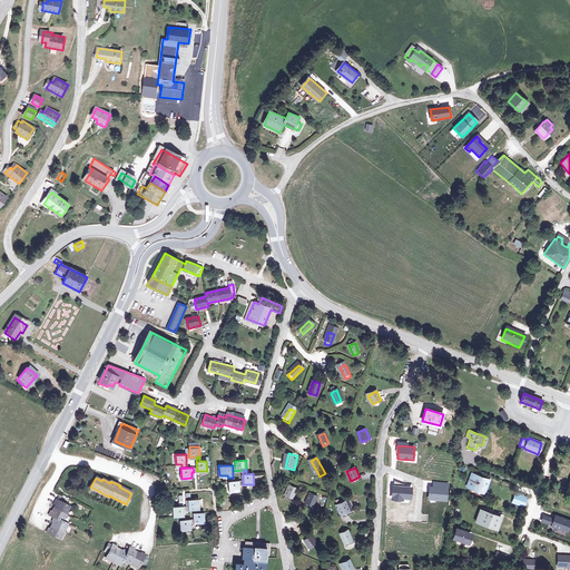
[(487,482),(472,478),(469,489),(483,494),(487,482)]
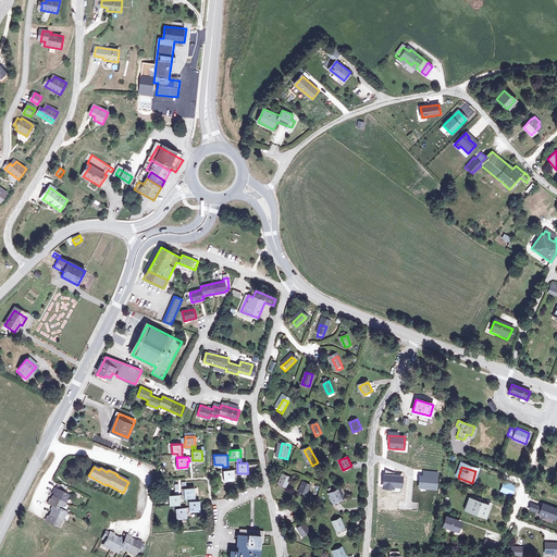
[(234,483),(234,480),(234,473),(237,473),(237,469),(224,470),(224,480),(229,480),(229,483),(234,483)]
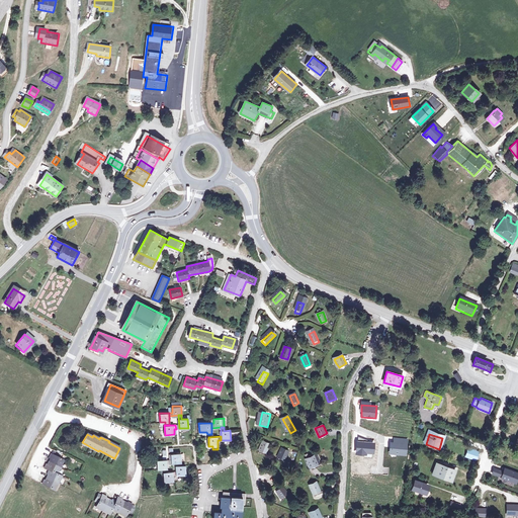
[(391,441),(390,454),(407,455),(408,442),(409,438),(394,437),(393,441),(391,441)]
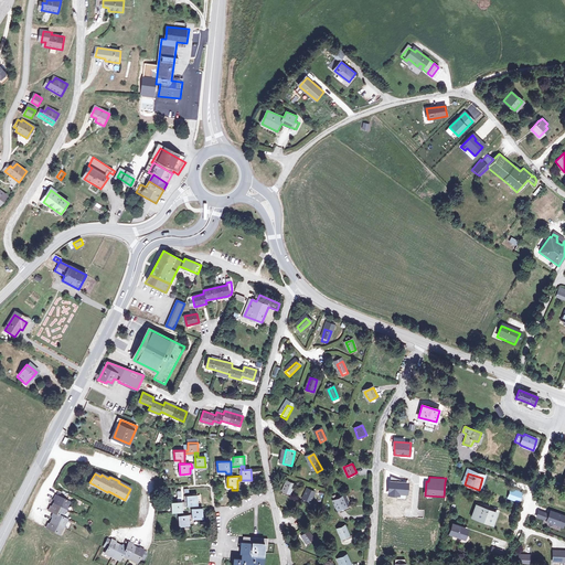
[(388,480),(388,493),(387,496),(400,496),(400,494),(408,494),(408,481),(388,480)]
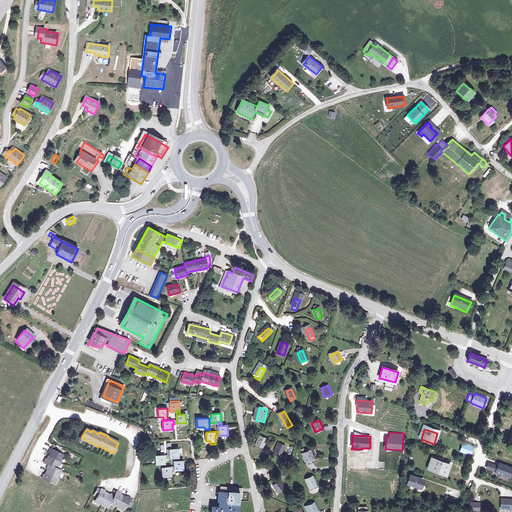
[(268,438),(263,436),(258,447),(264,449),(268,438)]
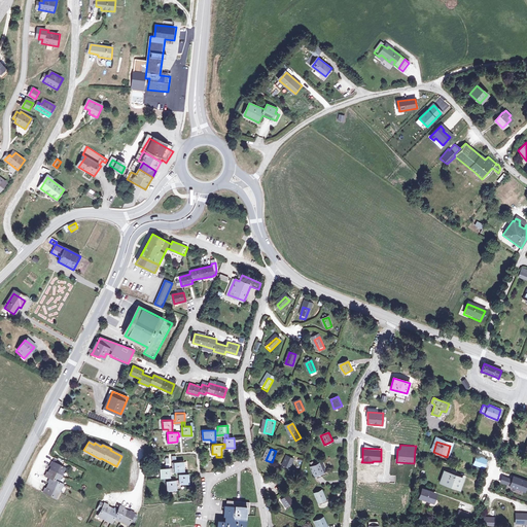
[(294,459),(285,455),(281,466),(290,470),(294,459)]
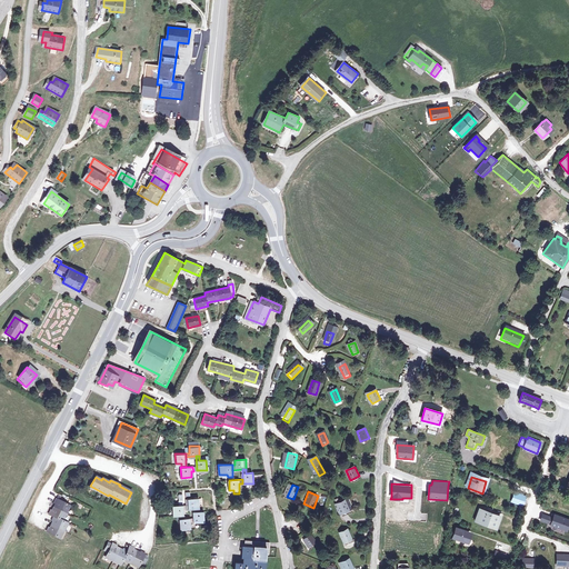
[(525,497),(515,493),(511,502),(522,506),(525,497)]
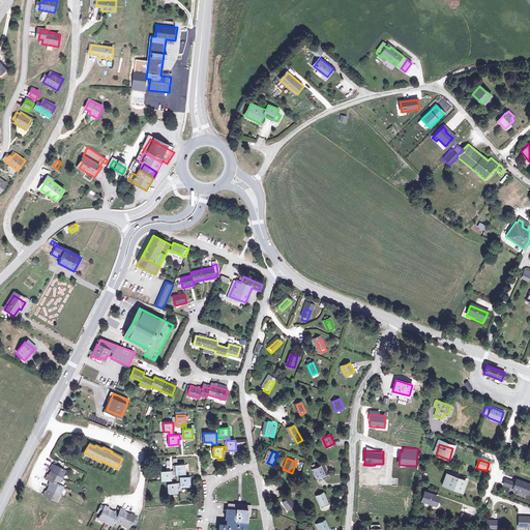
[(174,474),(181,473),(185,473),(185,464),(175,464),(175,469),(173,469),(174,474)]
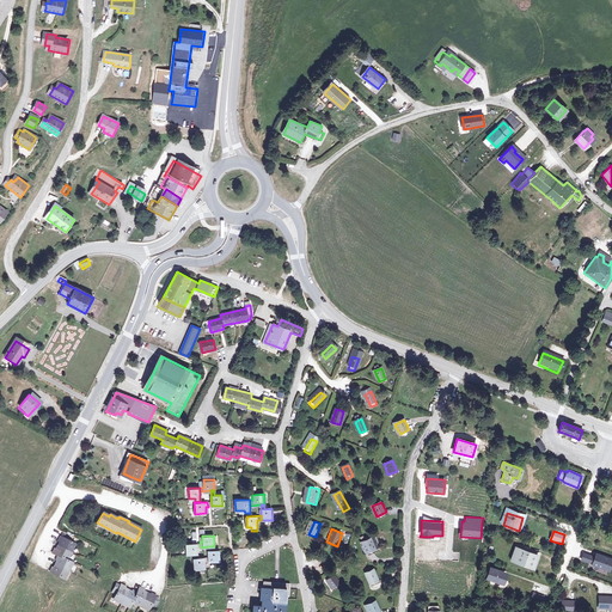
[(51,554),(56,556),(66,561),(74,544),(60,537),(57,542),(59,542),(55,550),(54,549),(51,554)]
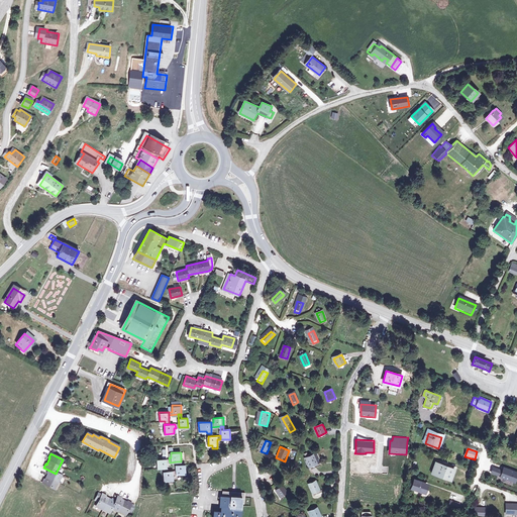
[(314,454),(310,456),(314,464),(318,462),(314,454)]
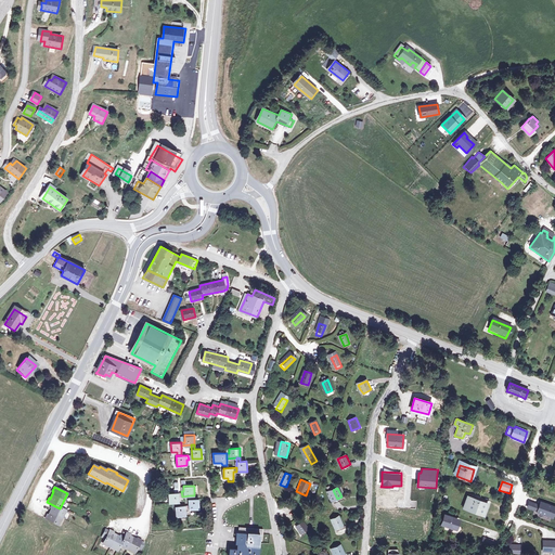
[(176,506),(179,506),(179,502),(178,492),(168,492),(168,503),(175,503),(176,506)]
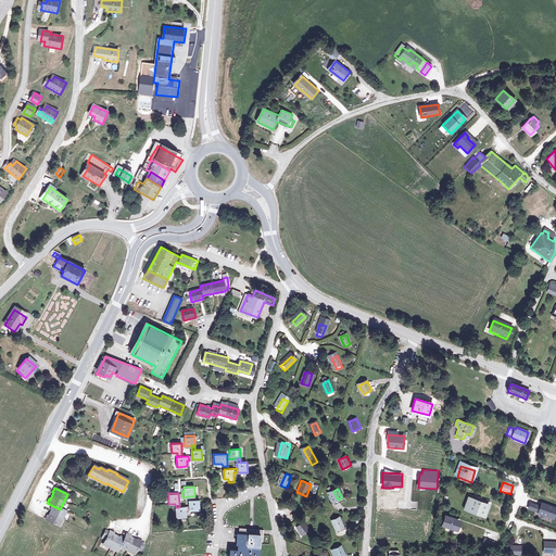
[(194,496),(190,496),(190,500),(189,500),(189,506),(190,509),(190,510),(200,509),(199,498),(194,500),(194,496)]
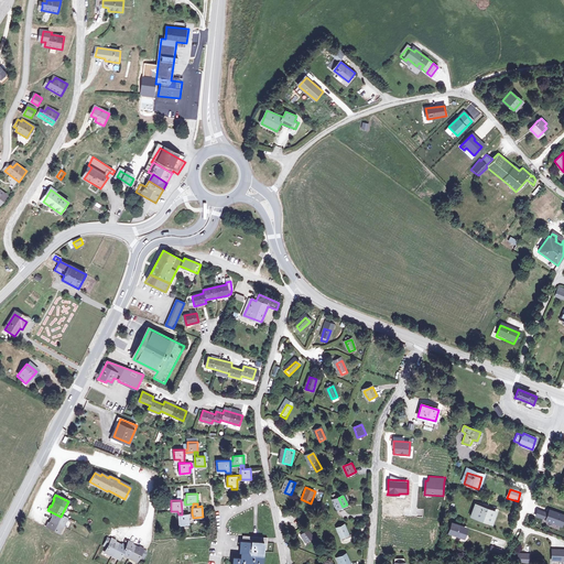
[(495,512),(478,507),(475,517),(491,523),(495,512)]
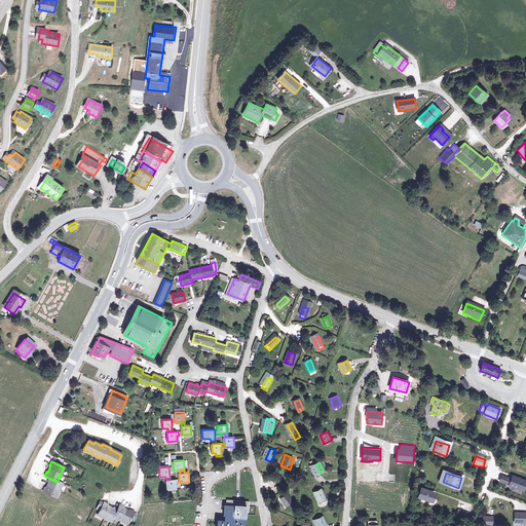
[(512,478),(501,475),(499,482),(509,485),(512,478)]
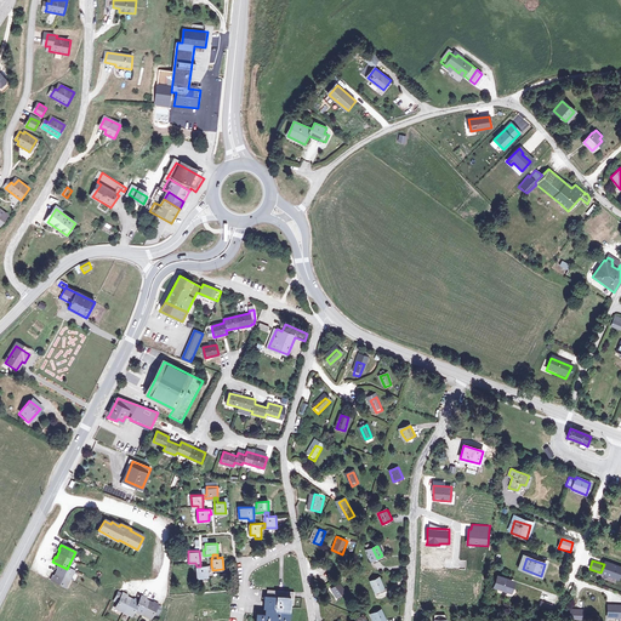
[(620,577),(620,567),(605,560),(604,564),(600,573),(600,574),(620,580),(620,577)]
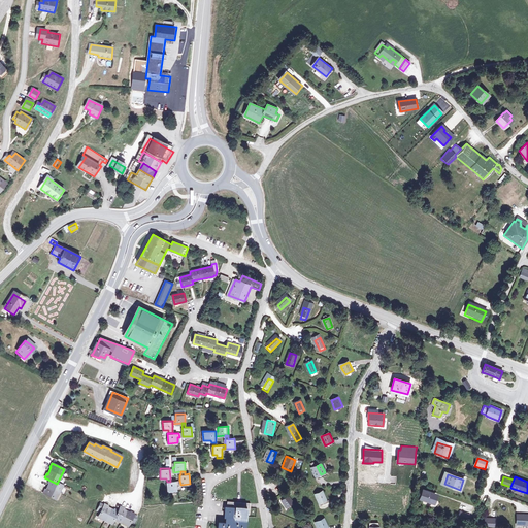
[(57,484),(48,480),(46,483),(48,484),(45,491),(43,490),(41,494),(55,500),(62,486),(57,484)]
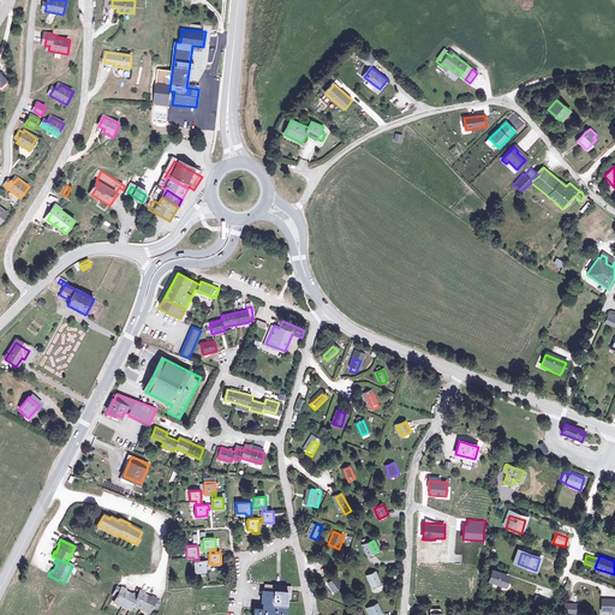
[(210,563),(209,560),(198,561),(195,561),(193,561),(195,572),(207,572),(207,565),(210,563)]
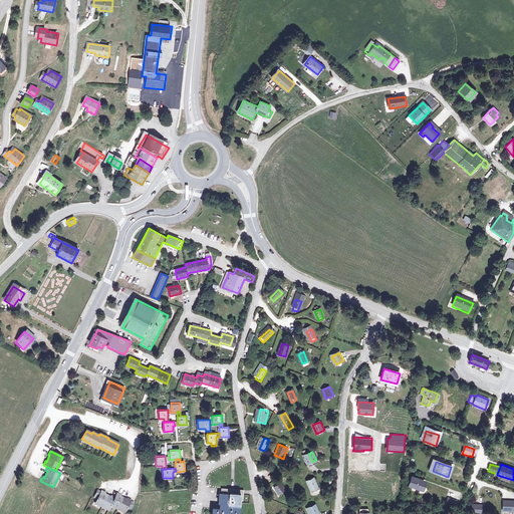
[(424,481),(412,477),(409,485),(421,490),(424,486),(424,481)]
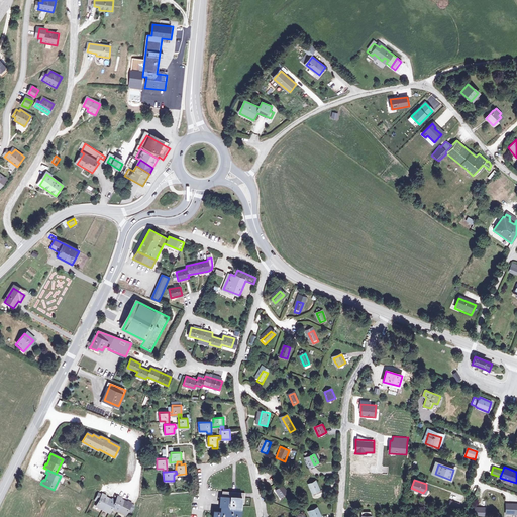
[(317,481),(312,483),(316,492),(320,490),(317,481)]
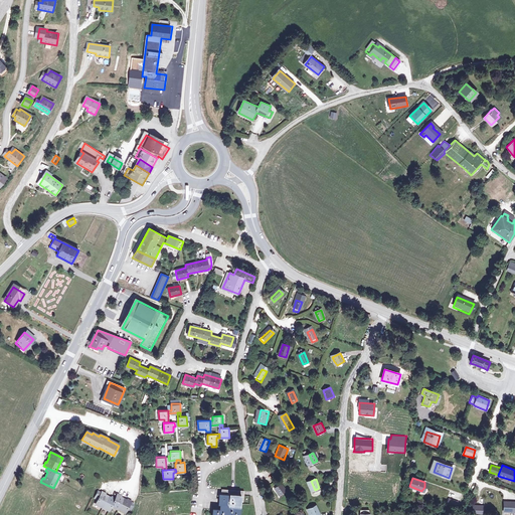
[(283,484),(279,488),(285,496),(289,492),(283,484)]
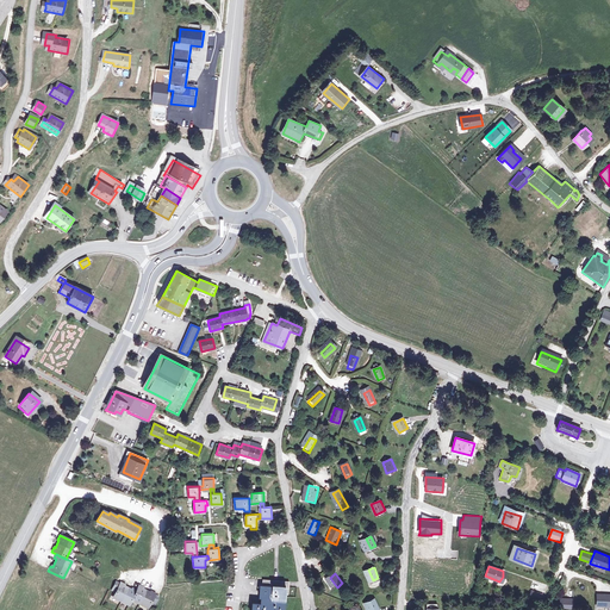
[(290,582),(263,579),(262,604),(254,604),(253,609),(285,609),(286,595),(290,595),(290,582)]
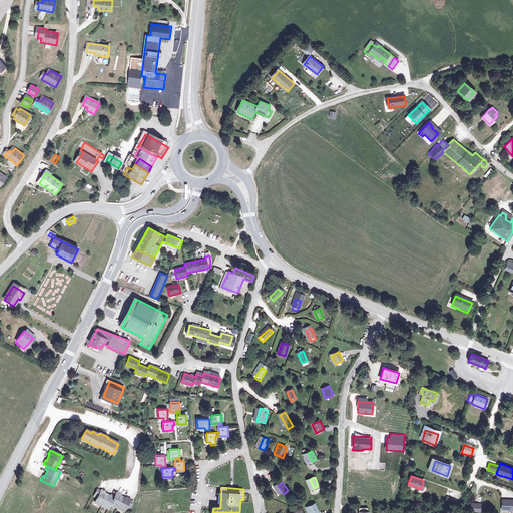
[(124,507),(128,500),(128,499),(125,497),(125,499),(117,495),(118,494),(115,492),(113,497),(110,495),(109,497),(101,493),(102,492),(99,490),(98,491),(95,498),(92,503),(106,510),(109,505),(122,512),(124,507)]
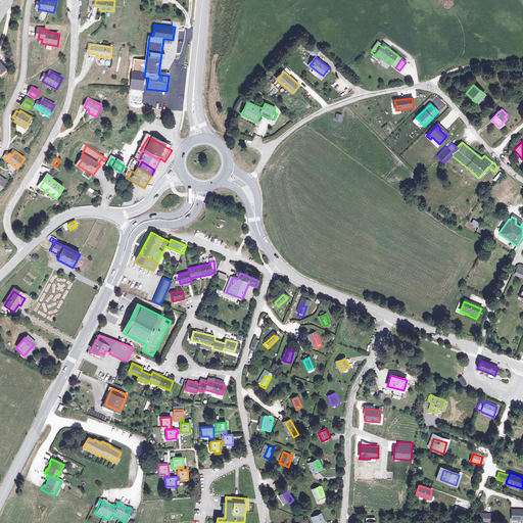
[(464,510),(456,507),(454,513),(462,516),(464,510)]
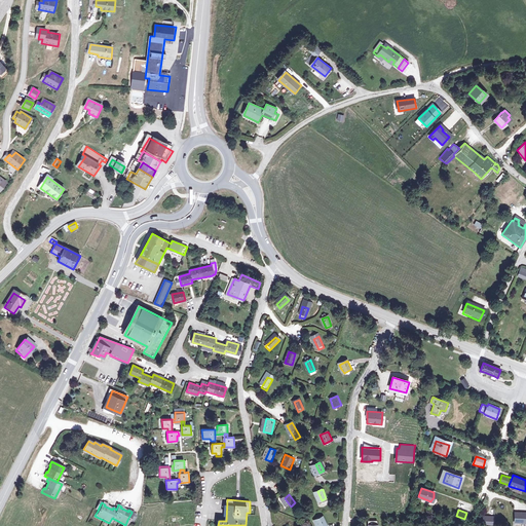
[(525,514),(515,514),(514,523),(525,523),(525,514)]
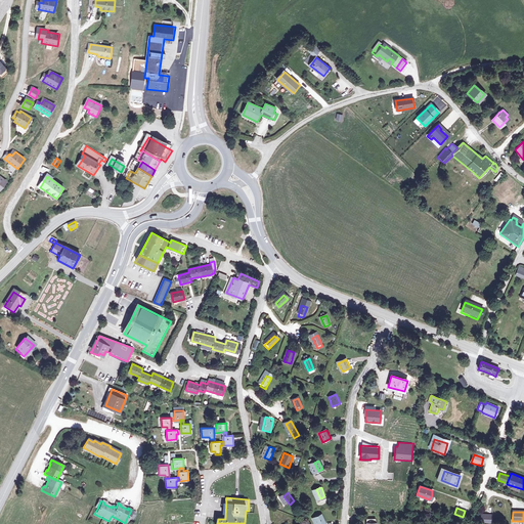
[(322,515),(318,517),(320,523),(325,523),(326,523),(322,515)]
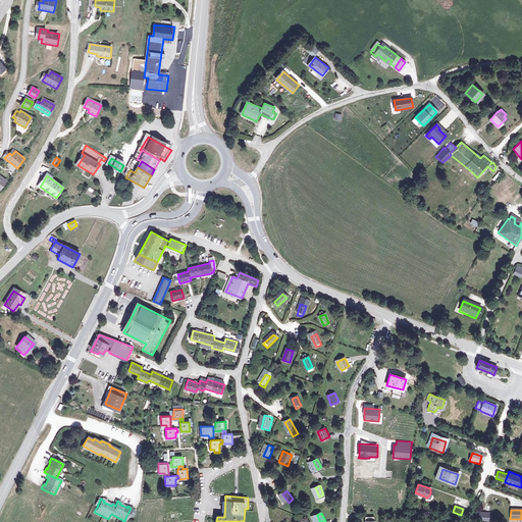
[(489,513),(479,513),(479,521),(489,521),(489,513)]
